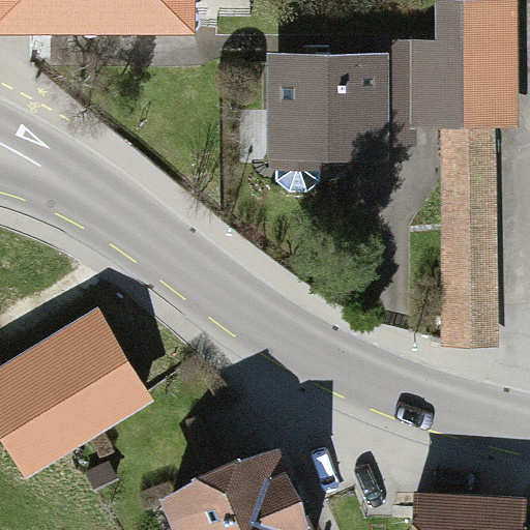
[(0,0),(0,29),(163,31),(162,0),(0,0)]
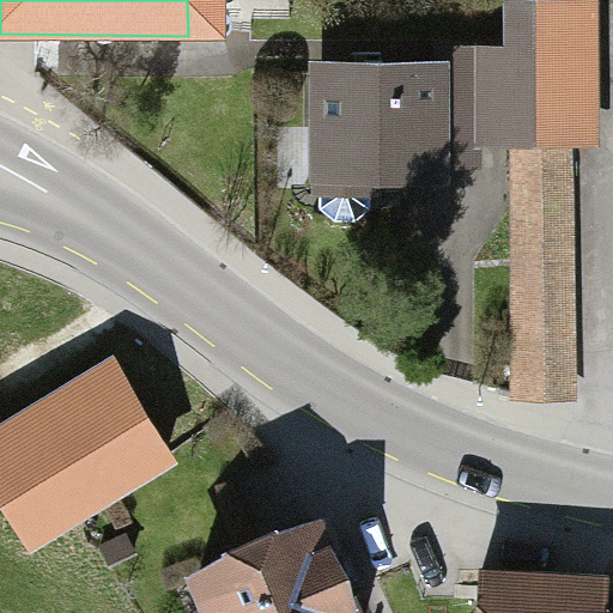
[(187,0),(188,36),(226,37),(226,17),(285,17),(285,0),(187,0)]
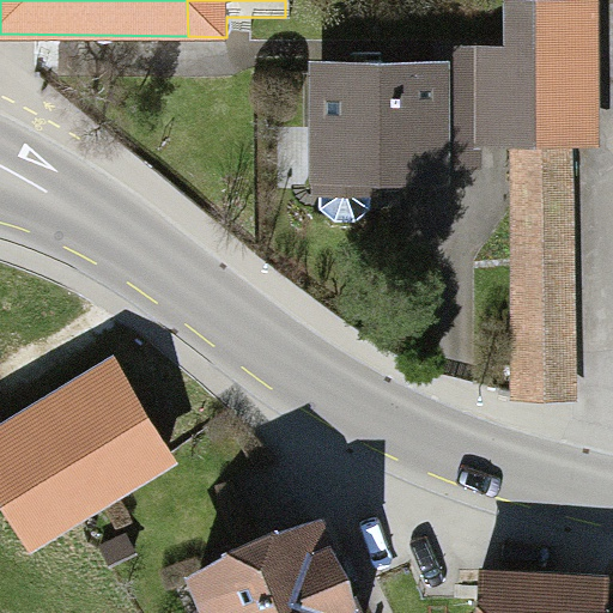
[(480,149),(509,149),(511,399),(576,399),(576,146),(599,145),(596,0),(503,0),(503,46),(431,46),(430,60),(450,60),(451,169),(480,168),(480,149)]
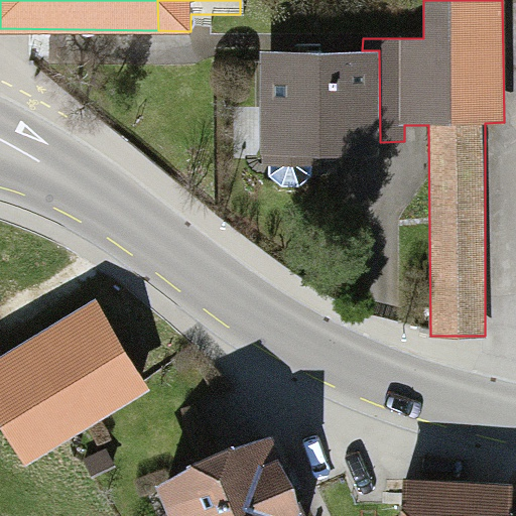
[(362,50),(261,50),(262,162),(380,161),(380,142),(379,50),(362,50)]
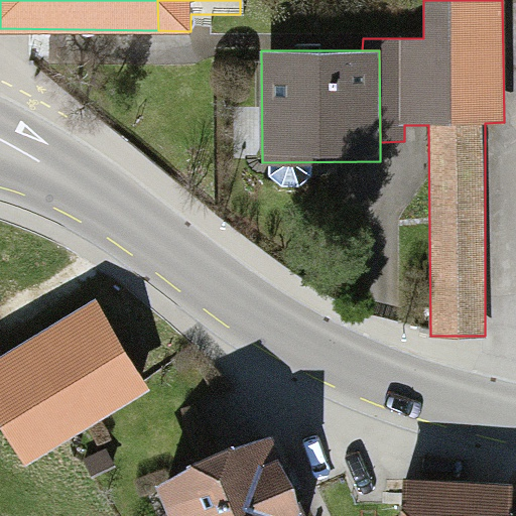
[(85,305),(0,356),(0,423),(20,458),(134,389),(85,305)]
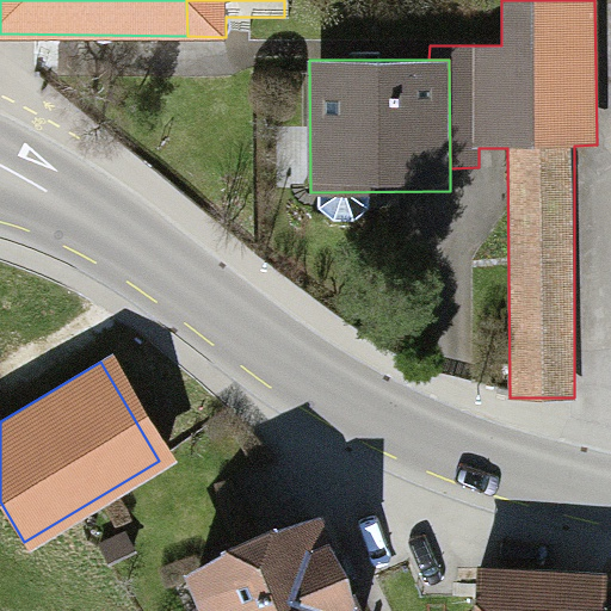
[(343,610),(281,510),(185,568),(211,610),(343,610)]
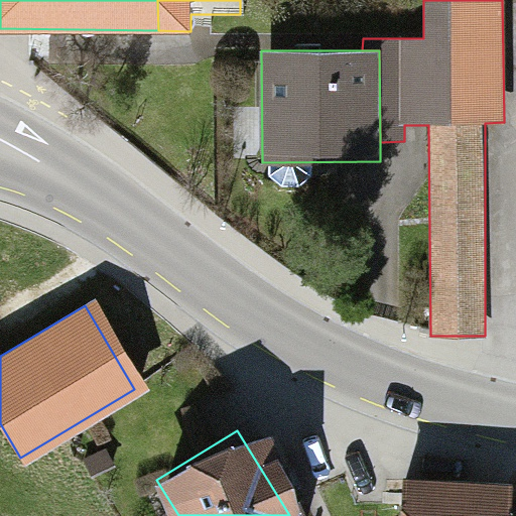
[(493,515),(495,484),(398,478),(395,515),(493,515)]
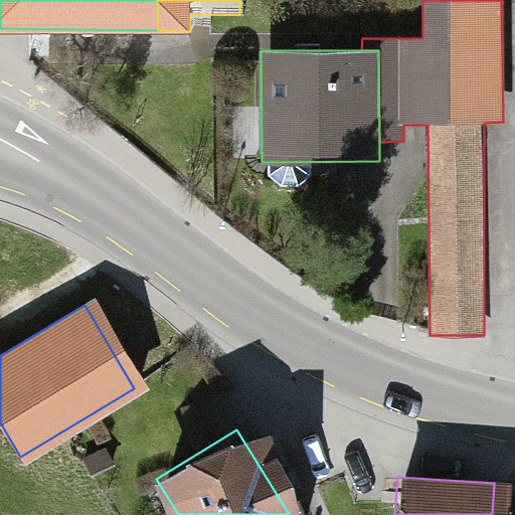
All buildings are outlined.
